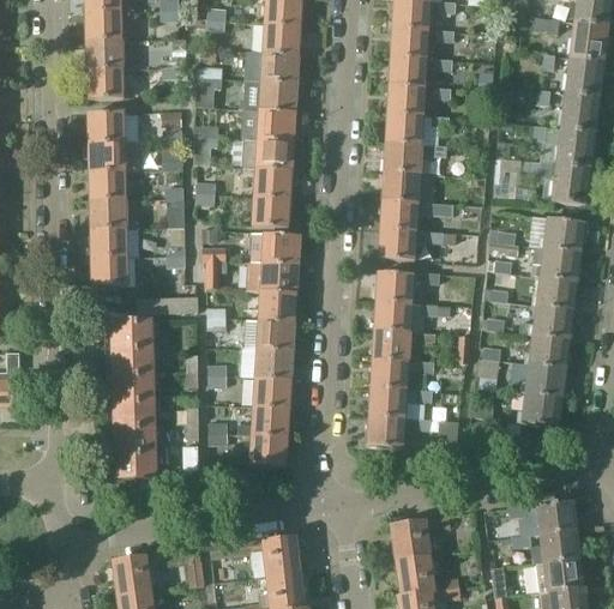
[(84,0),(84,12),(120,11),(120,0),(84,0)]
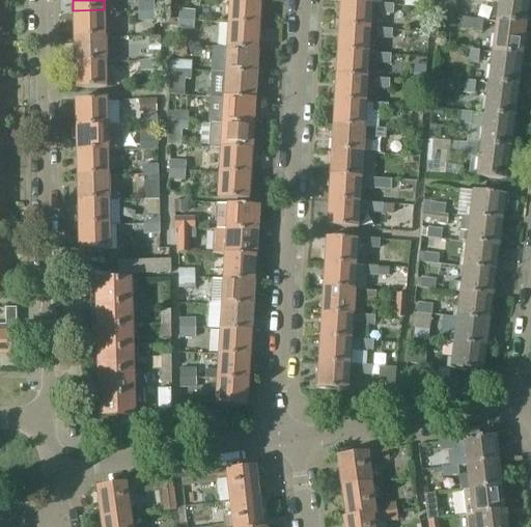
[(139,0),(139,8),(154,8),(154,0),(139,0)]
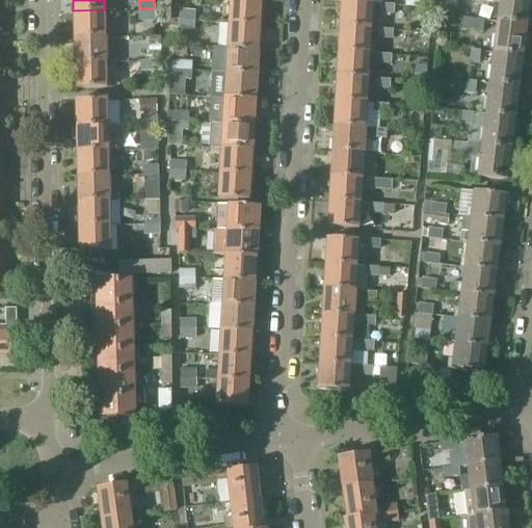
[(230,0),(229,21),(260,23),(261,0),(230,0)]
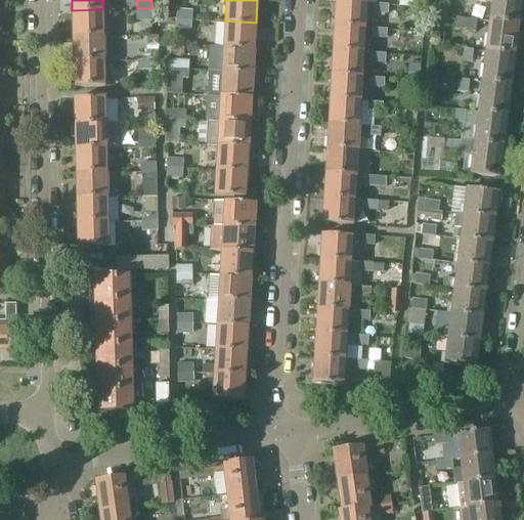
[(336,0),(334,24),(364,26),(366,1),(351,0),(336,0)]
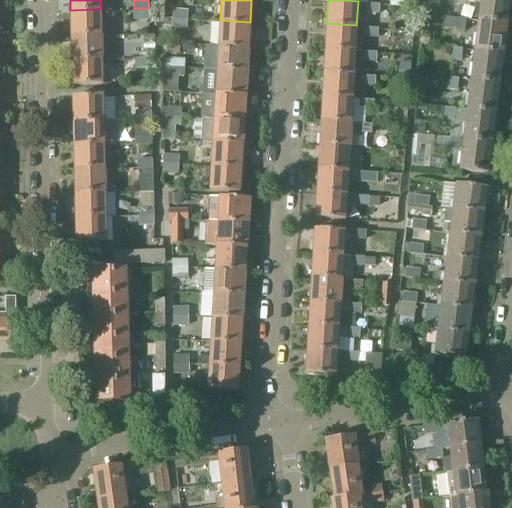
[(428,0),(427,11),(438,12),(440,0),(428,0)]
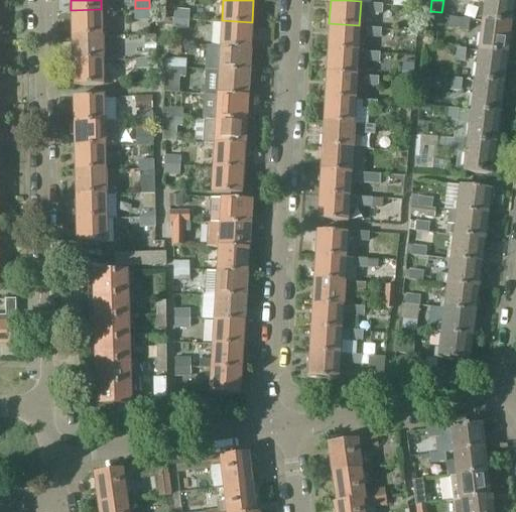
[(485,0),(482,18),(510,22),(513,0),(485,0)]
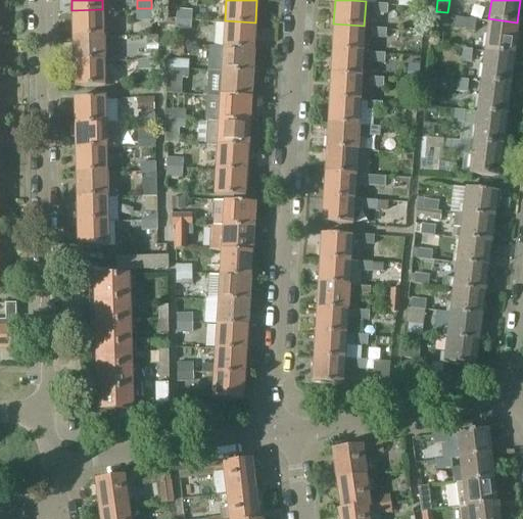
[(388,2),(373,1),(373,10),(387,11),(388,2)]
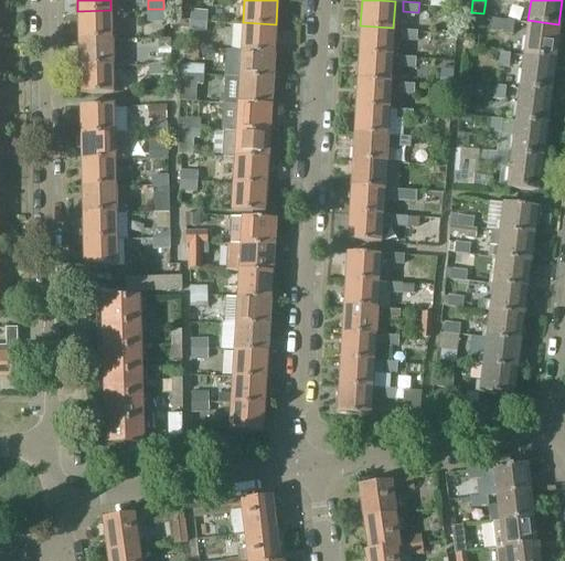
[(190,6),(190,18),(206,19),(208,8),(190,6)]
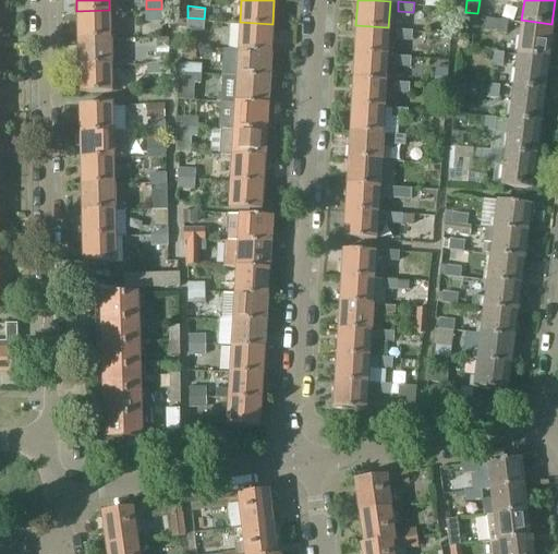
[(161,9),(146,9),(146,19),(161,19),(161,9)]
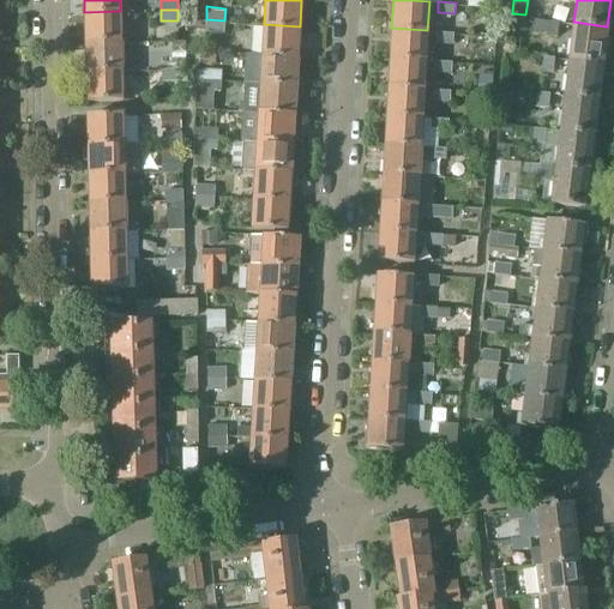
[(120,11),(84,12),(85,41),(121,40),(120,11)]
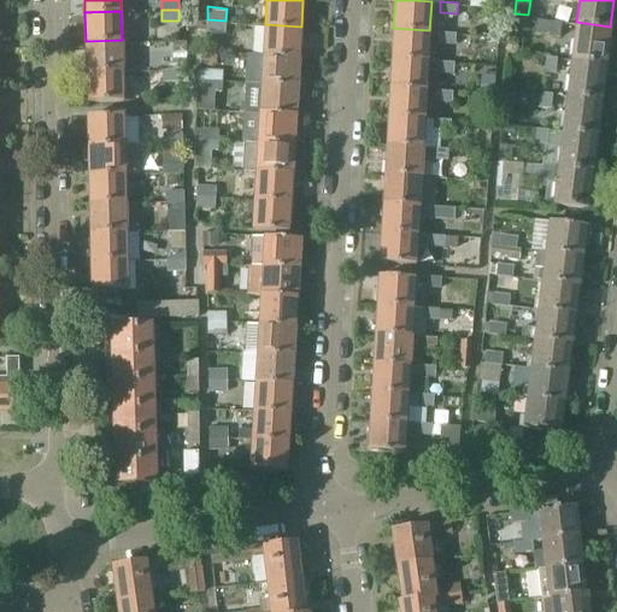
[(560,35),(562,19),(550,18),(548,34),(560,35)]
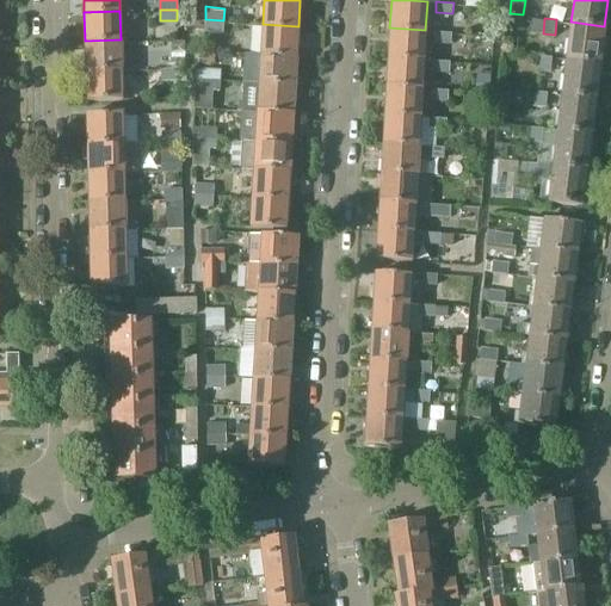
[(223,20),(205,19),(204,30),(223,31),(223,20)]
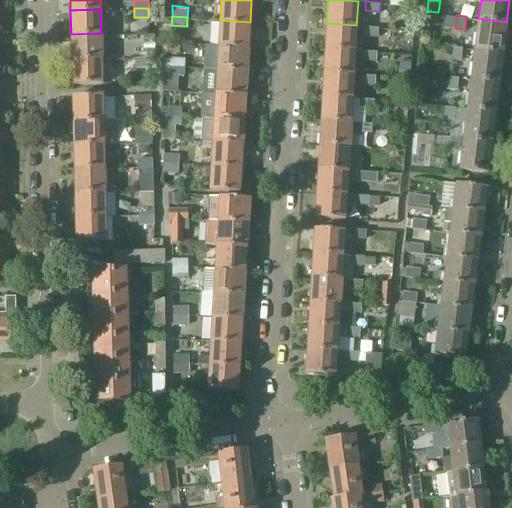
[(478,18),(474,48),(503,51),(506,22),(478,18)]
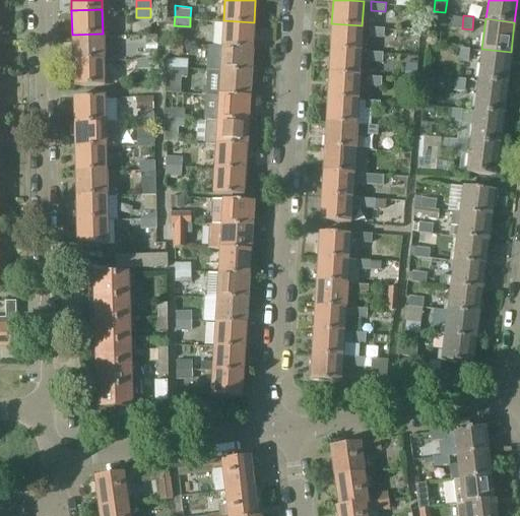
[(223,20),(221,45),(252,47),(254,22),(223,20)]
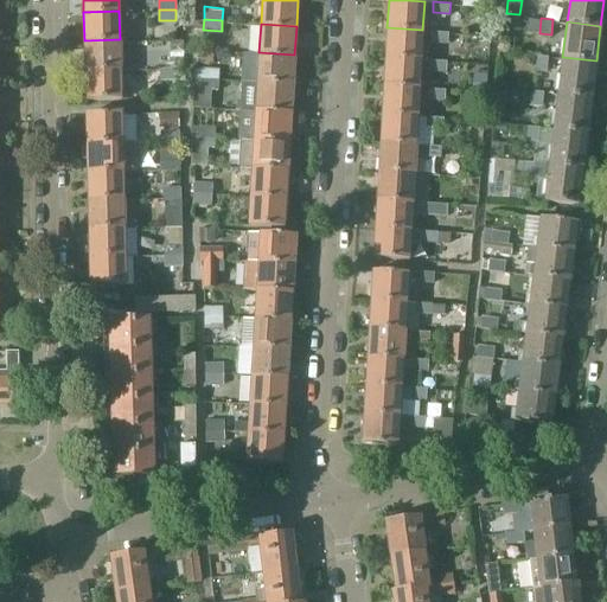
[(387,27),(385,56),(421,58),(422,30),(387,27)]
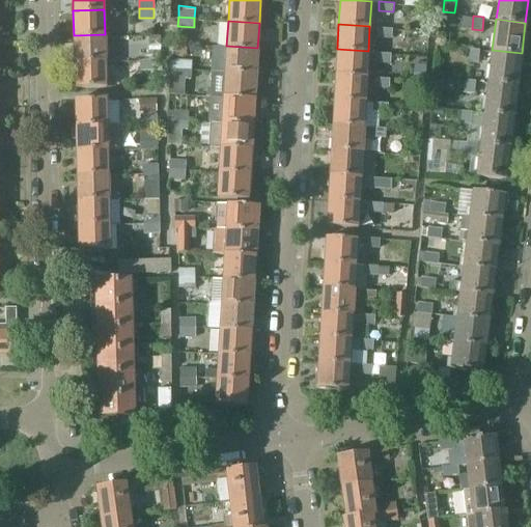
[(378,26),(376,35),(392,36),(392,27),(378,26)]
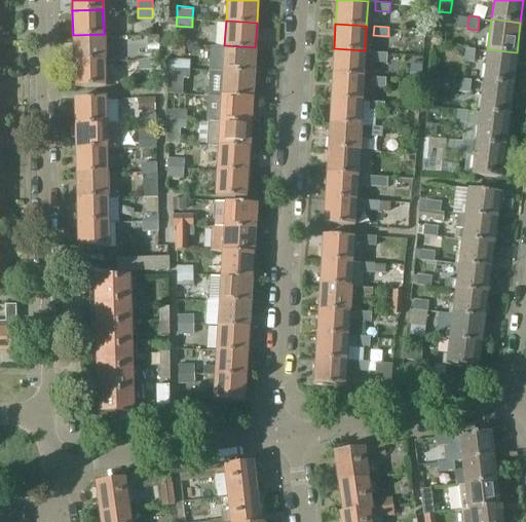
[(104,34),(73,35),(74,60),(105,59),(104,34)]
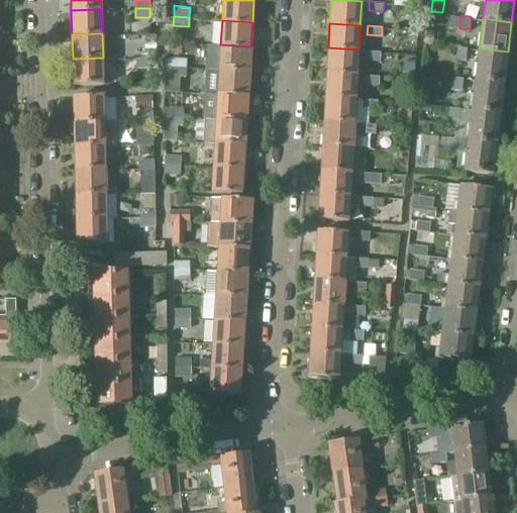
[(182,39),(172,39),(172,53),(179,53),(182,49),(182,39)]
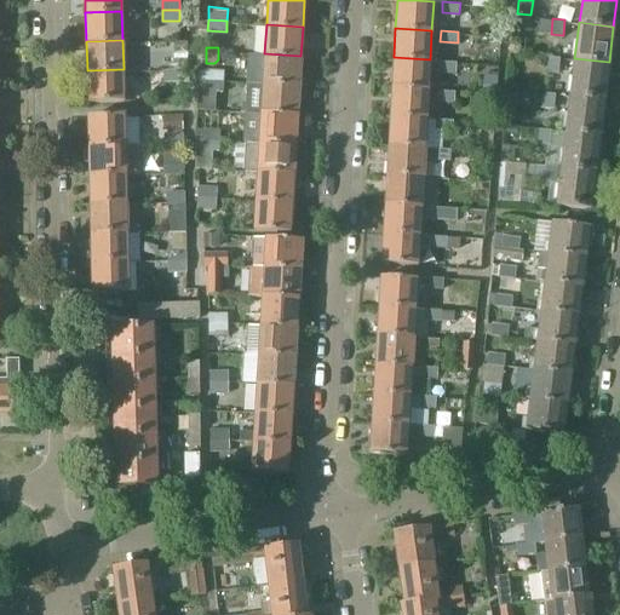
[(250,52),(247,81),(299,85),(300,56),(264,53),(250,52)]
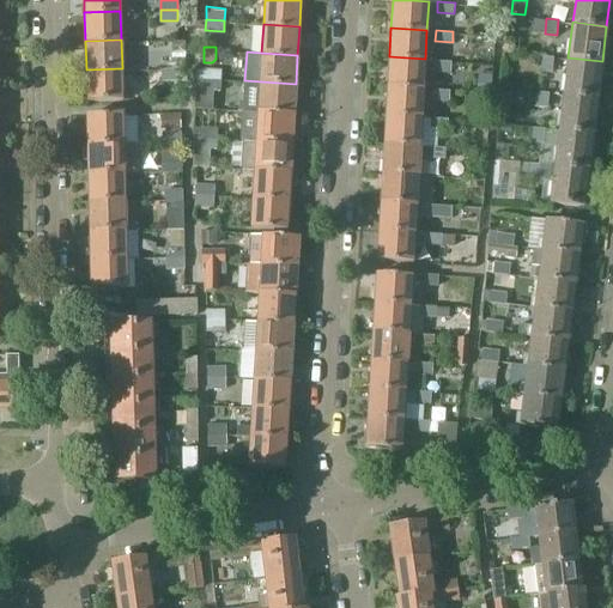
[(178,53),(161,53),(161,67),(162,67),(178,67),(178,53)]
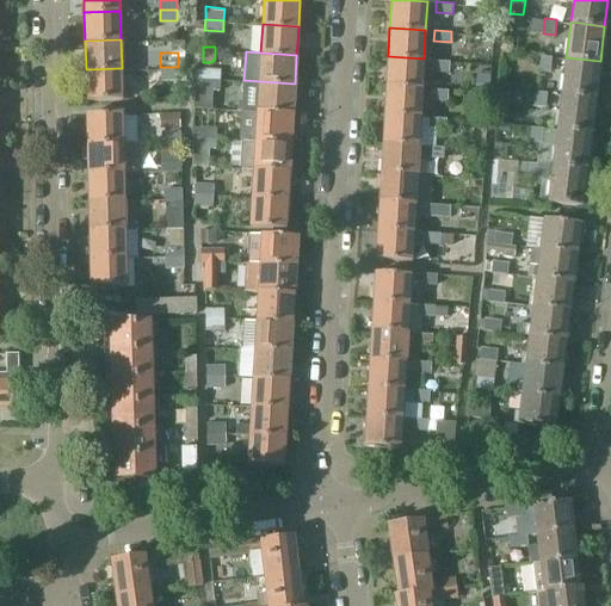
[(550,70),(551,55),(541,54),(538,69),(550,70)]
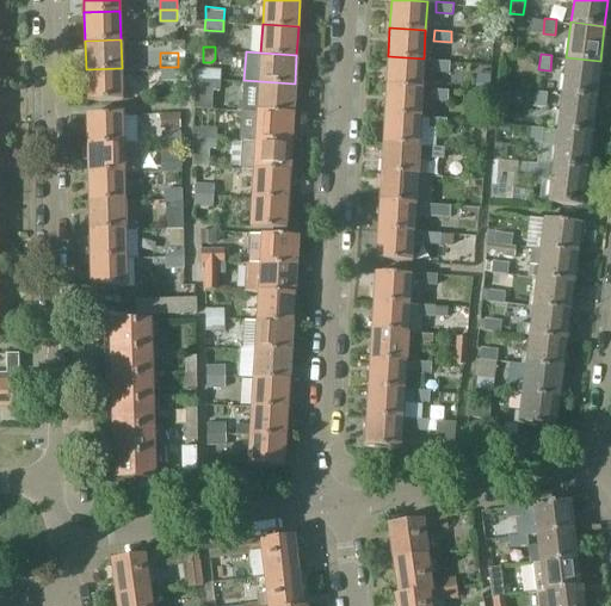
[(388,56),(387,85),(423,87),(424,59),(388,56)]
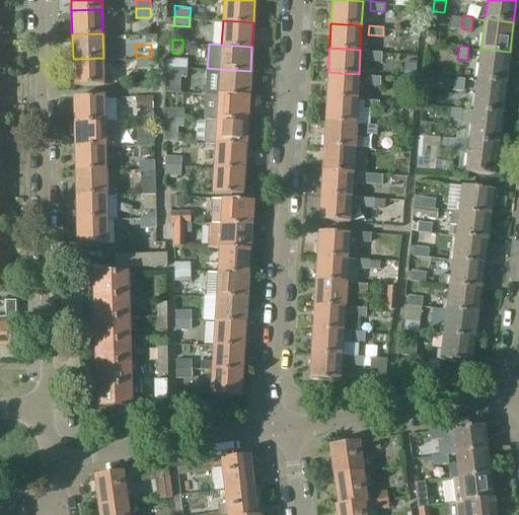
[(480,49),(477,78),(506,82),(510,52),(480,49)]
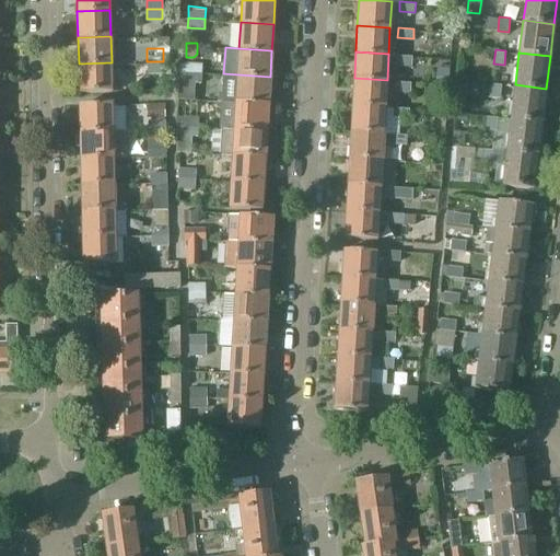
[(396,54),(396,64),(411,65),(412,54),(396,54)]
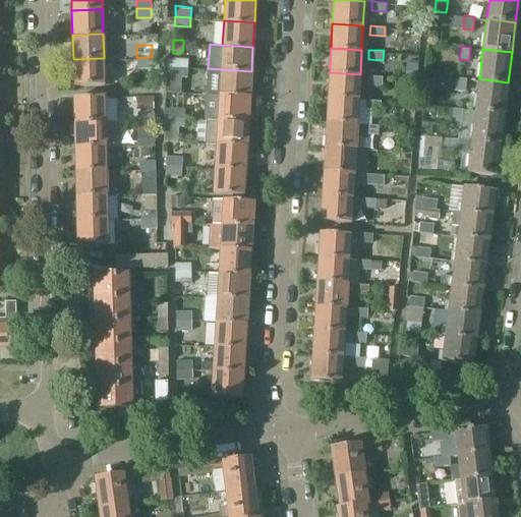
[(172,55),(172,65),(187,66),(188,57),(172,55)]
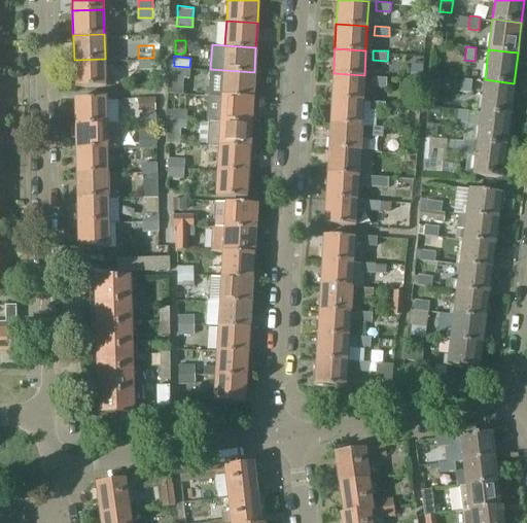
[(153,58),(139,58),(139,67),(153,67),(154,67),(153,58)]
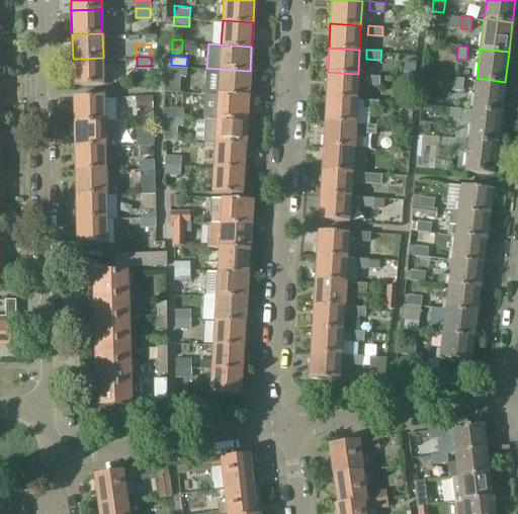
[(103,58),(73,59),(73,83),(103,83),(103,58)]
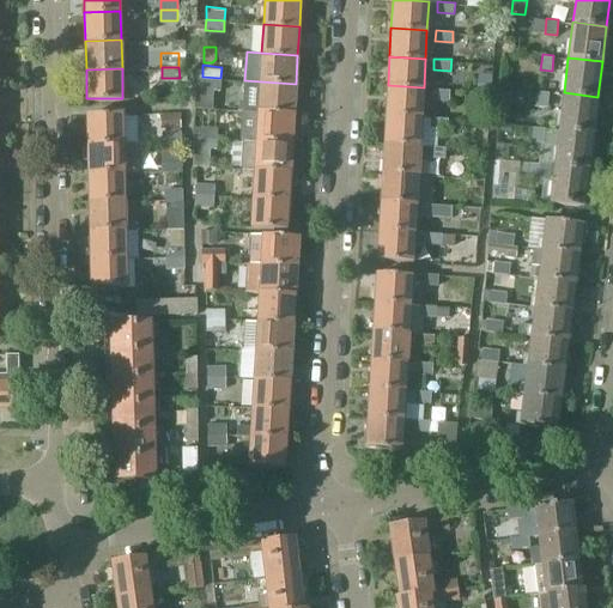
[(491,91),(492,72),(478,71),(477,91),(491,91)]
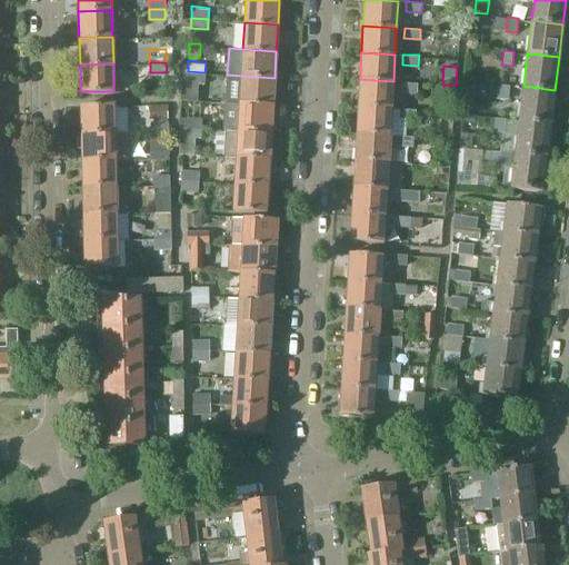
[(188,71),(187,82),(205,83),(205,72),(188,71)]
